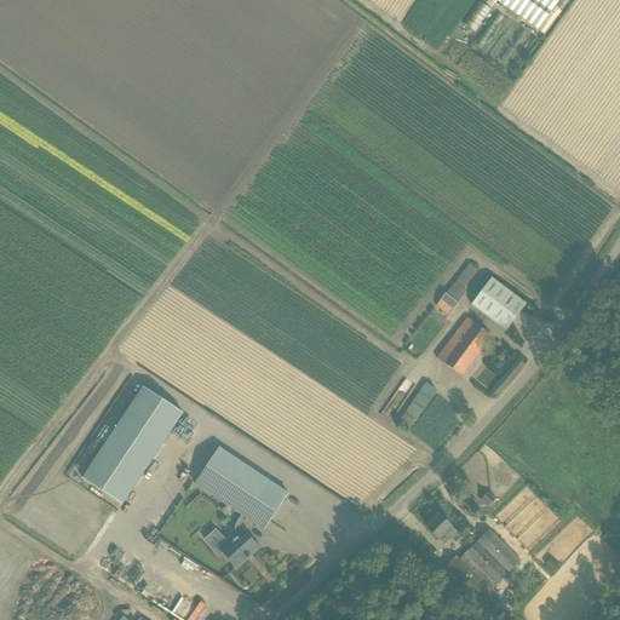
[(495,0),(545,35),(569,0),(495,0)]
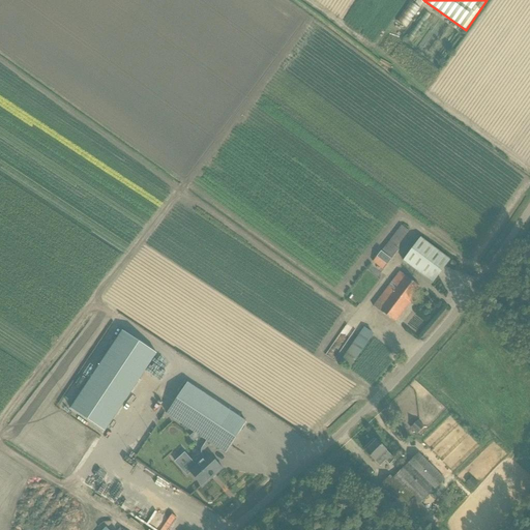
[(414,10),(410,18),(420,23),(423,16),(414,10)]
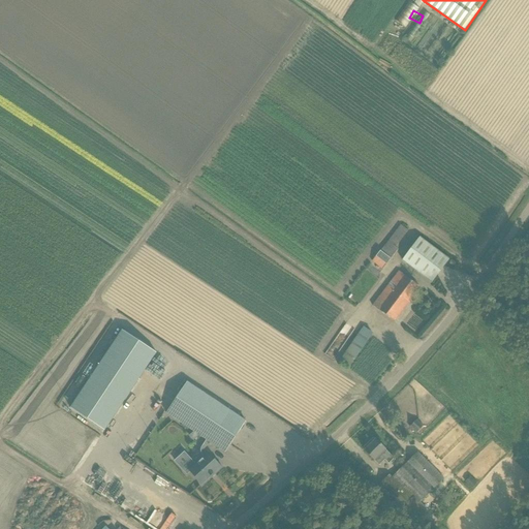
[(419,238),(403,260),(433,282),(449,259),(419,238)]
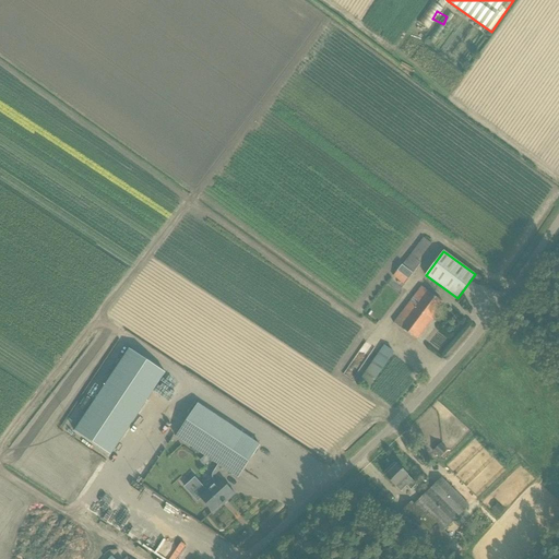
[(403,285),(419,263),(409,254),(402,264),(394,259),(385,270),(403,285)]
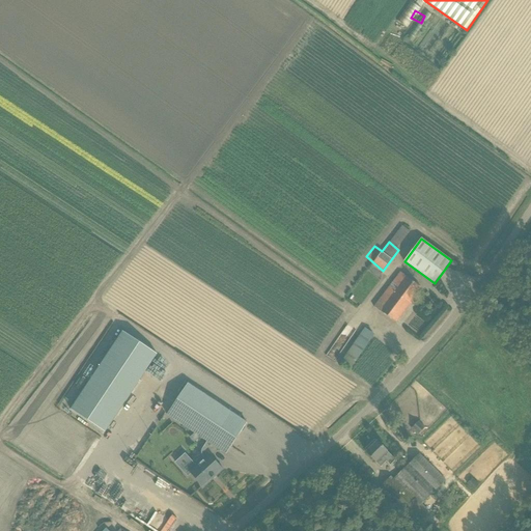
[(380,300),(374,306),(388,316),(396,323),(410,303),(421,287),(413,281),(400,272),(392,282),(397,286),(385,303),(380,300)]
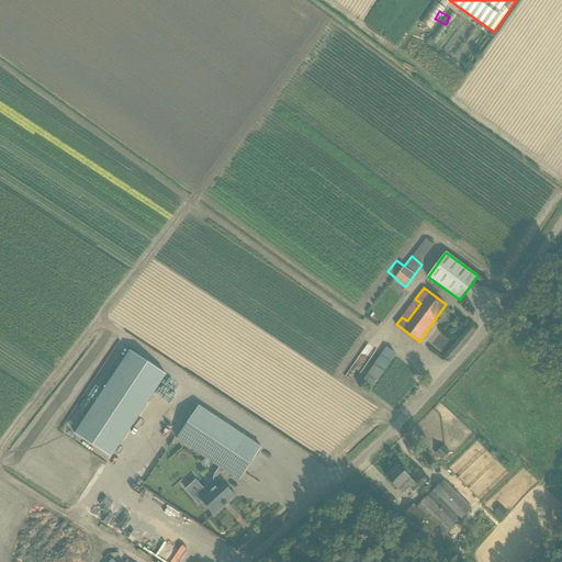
[(448,338),(440,351),(451,358),(459,345),(448,338)]
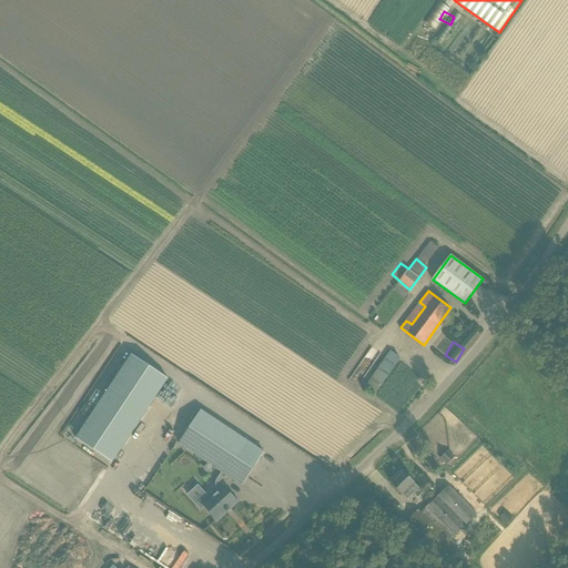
[(389,351),(365,387),(375,395),(401,358),(389,351)]
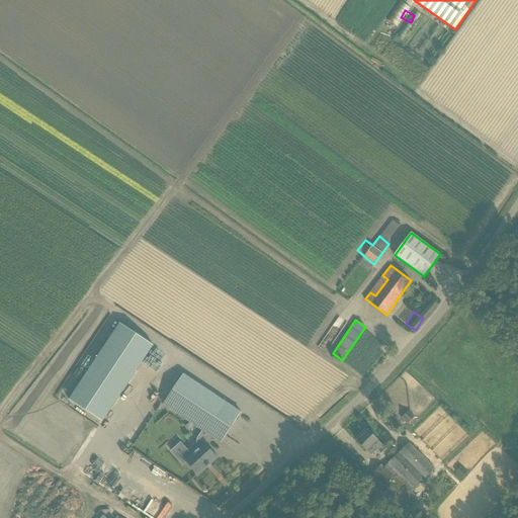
[(119,324),(69,400),(102,422),(153,346),(119,324)]
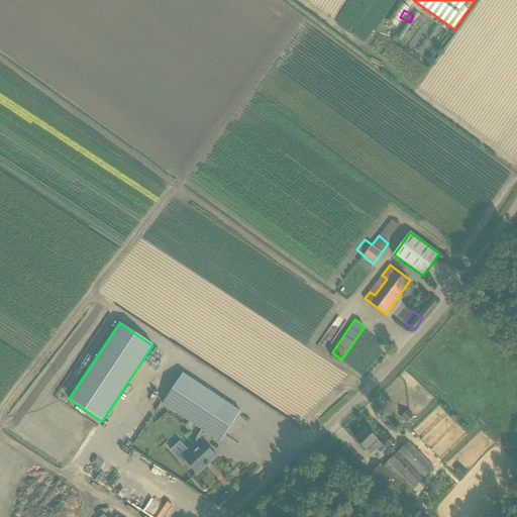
[(195,441),(198,448),(185,460),(197,474),(209,462),(210,463),(217,457),(204,443),(211,436),(220,442),(240,412),(232,406),(182,373),(162,404),(201,430),(196,437),(195,441)]
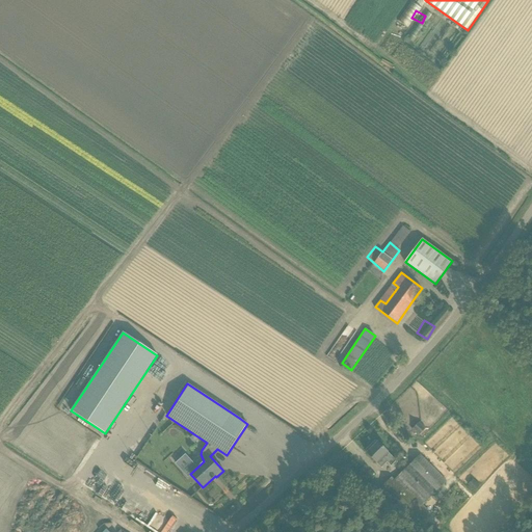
[(419,436),(426,428),(420,422),(413,430),(419,436)]
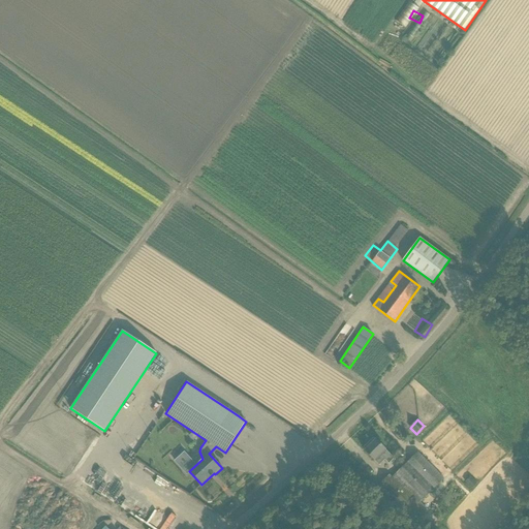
[(367,444),(364,447),(365,450),(374,461),(379,465),(384,460),(389,464),(394,459),(385,449),(376,439),(370,445),(367,444)]
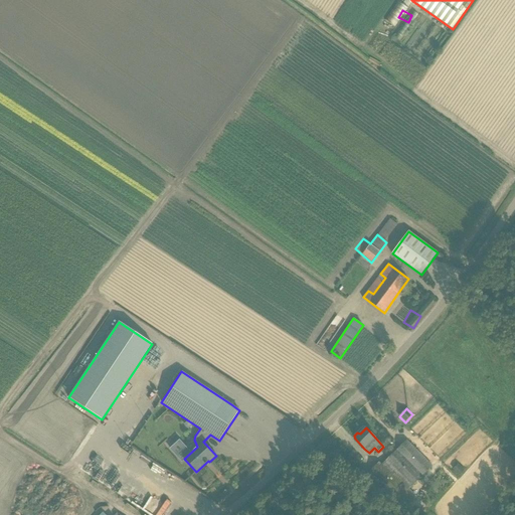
[(377,479),(398,500),(405,507),(416,497),(409,490),(433,467),(413,448),(406,441),(381,465),(379,463),(370,471),(377,479)]
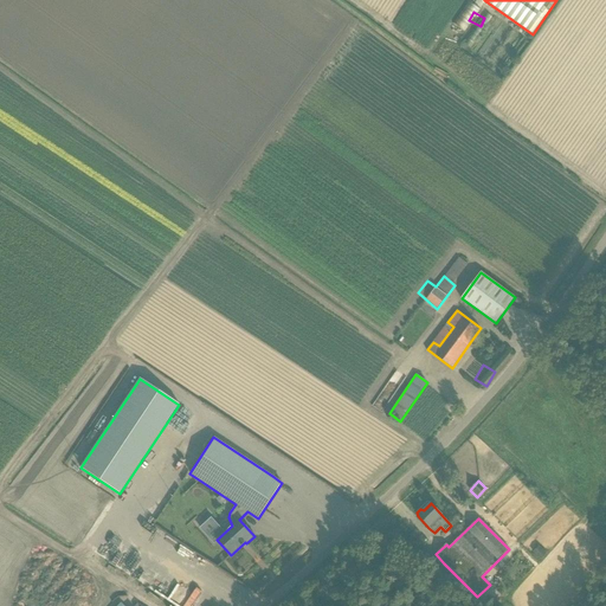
[(540,548),(534,554),(540,560),(546,554),(540,548)]
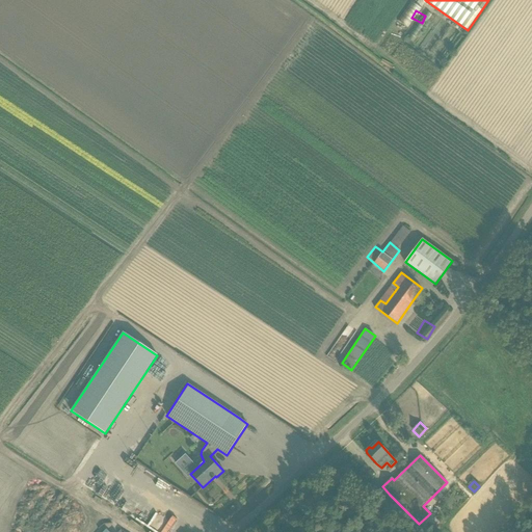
[(213,496),(217,503),(227,498),(222,489),(213,496)]
